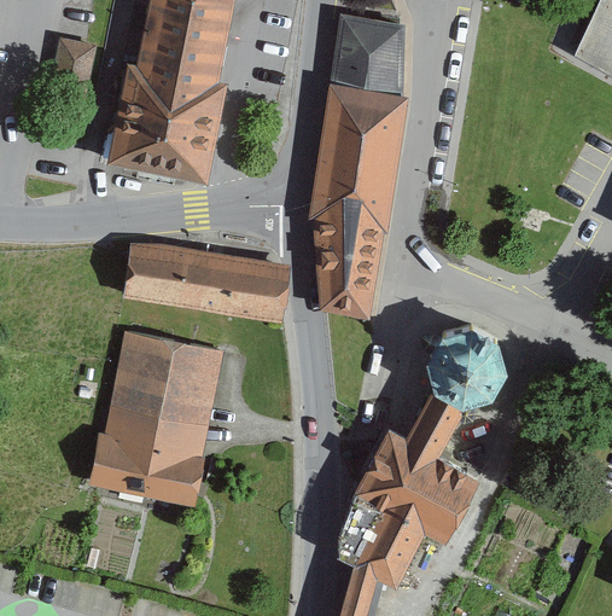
[(80,0),(54,129),(100,135),(116,48),(133,52),(134,41),(116,38),(123,0),(80,0)]
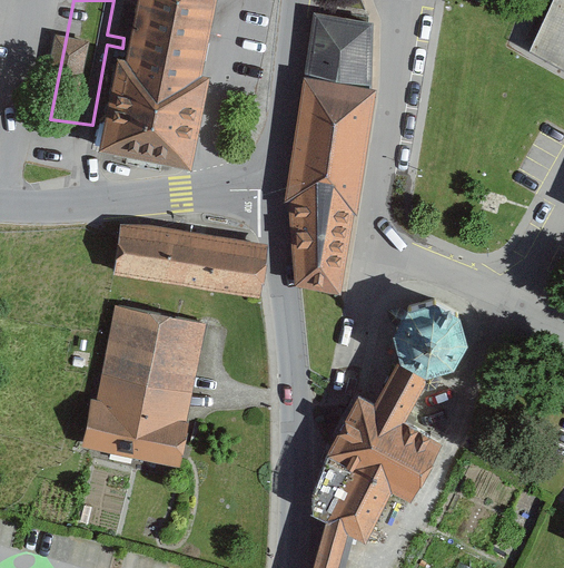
[(136,0),(106,148),(186,164),(220,0),(136,0)]
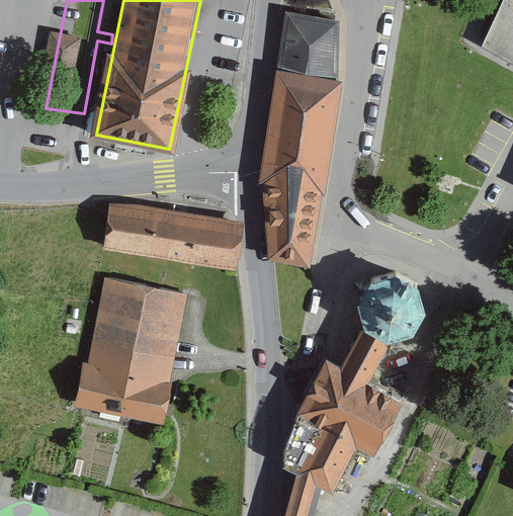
[(502,0),(482,47),(512,63),(512,0),(502,0)]
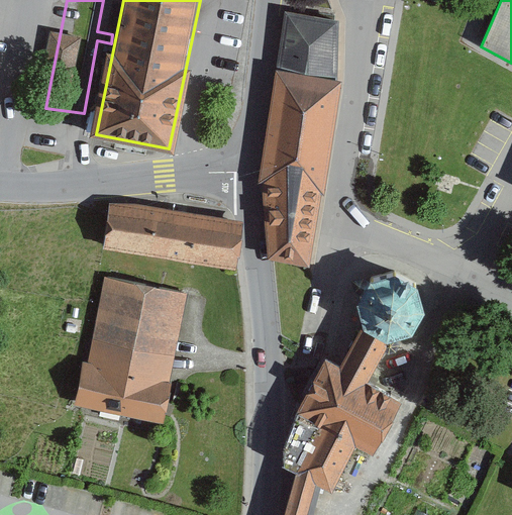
[(259,185),(268,261),(310,265),(320,196),(324,196),(340,84),(334,83),(337,22),(284,14),(259,185)]
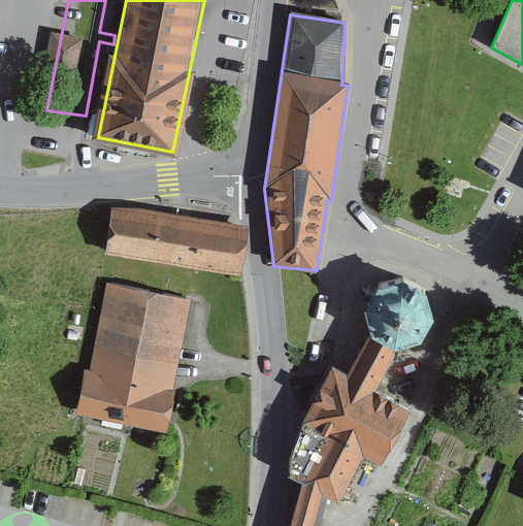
[(226,272),(232,224),(109,207),(103,255),(226,272)]
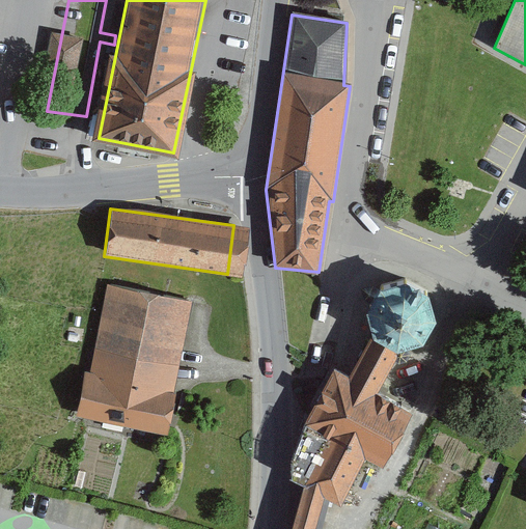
[(372,333),(399,350),(427,343),(440,321),(433,293),(408,282),(377,289),(367,307),(372,333)]
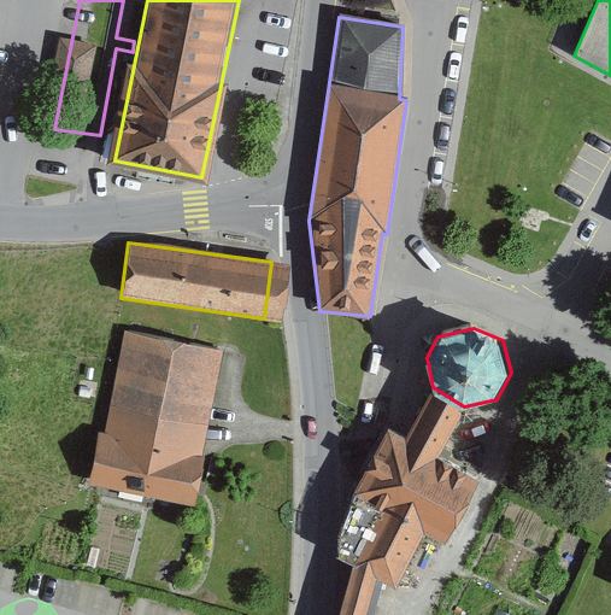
[(197,451),(215,349),(119,332),(101,432),(94,431),(84,484),(193,504),(203,452),(197,451)]
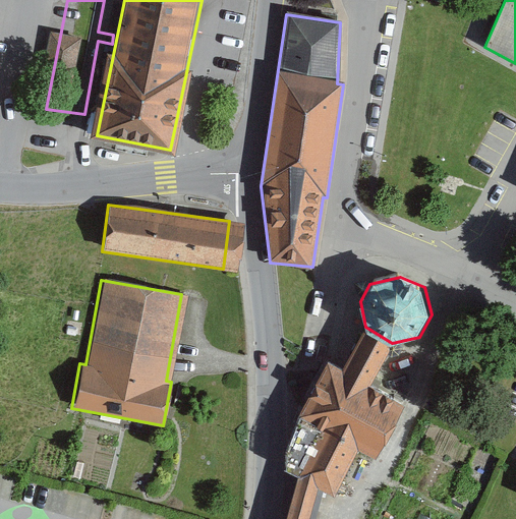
[(392,343),(365,327),(343,367),(329,360),(286,441),(286,473),(298,476),(286,518),(309,518),(320,485),(337,494),(360,448),(378,457),(405,403),(370,386),(392,343)]
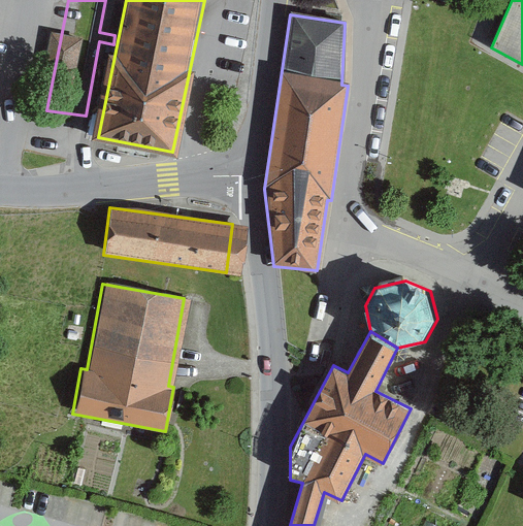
All buildings are outlined.
